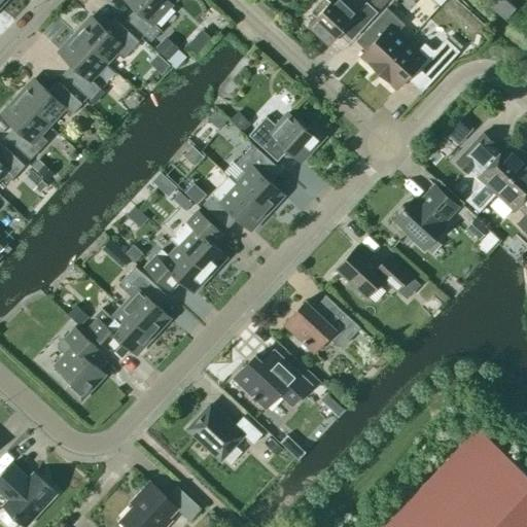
[(126,18),(150,41),(162,30),(154,23),(172,4),(167,0),(127,0),(135,7),(126,18)]
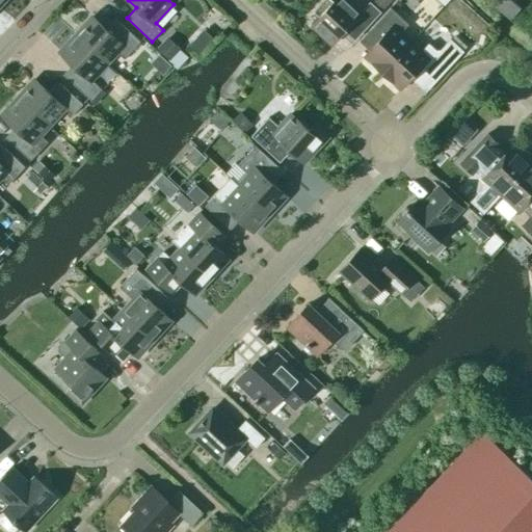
[(354,41),(381,12),(370,1),(361,11),(347,0),(335,0),(334,2),(330,0),(324,0),(314,12),(319,18),(312,25),(333,44),(344,31),(354,41)]
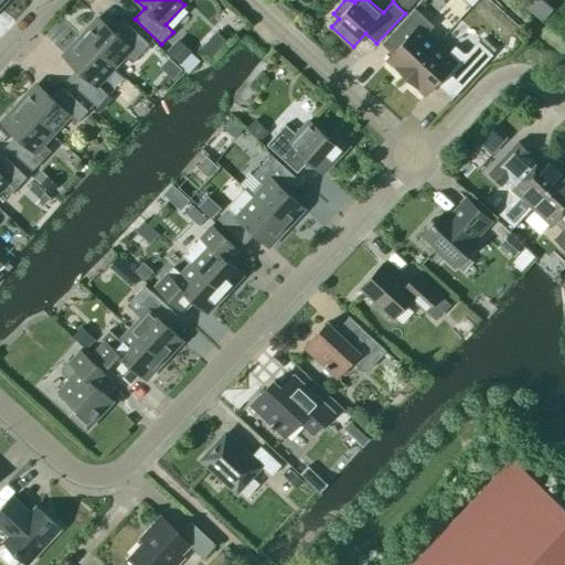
[(415,0),(396,0),(407,10),(415,0)]
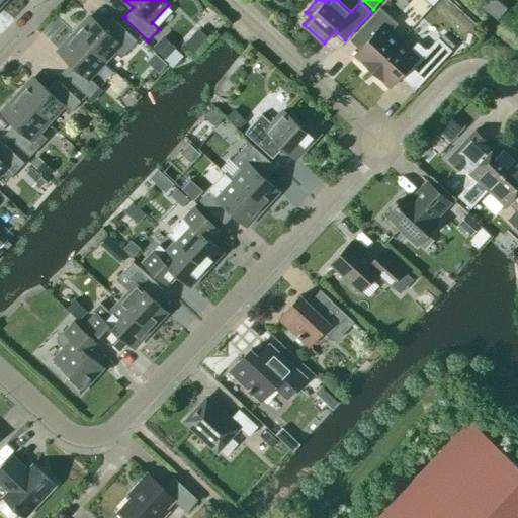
[(506,9),(496,0),(480,0),(479,3),(497,19),(506,9)]
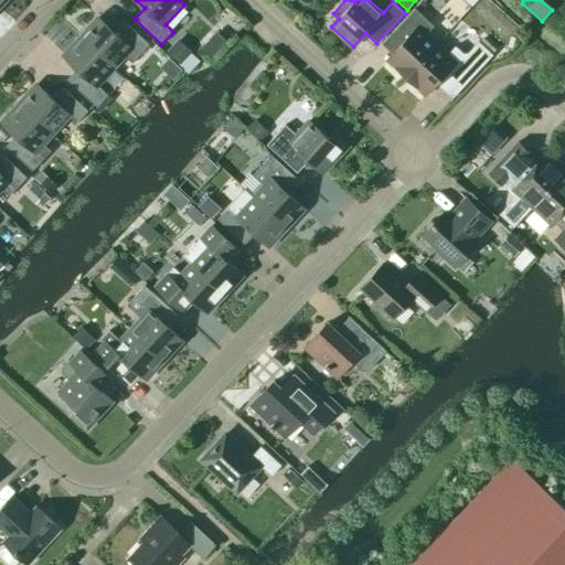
[(387,60),(406,77),(437,44),(426,34),(434,27),(415,9),(382,44),(393,54),(387,60)]
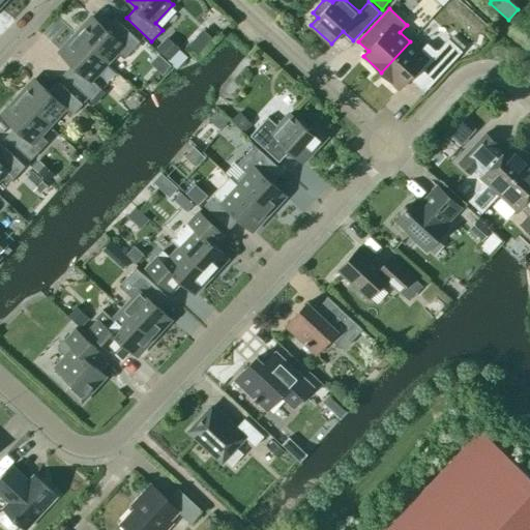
[(76,34),(107,63),(117,53),(124,59),(140,41),(115,19),(105,29),(91,17),(76,34)]
